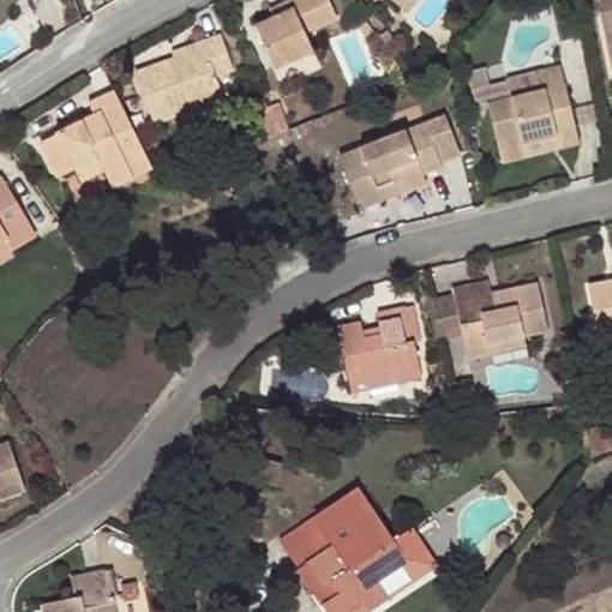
[(297,0),(301,12),(280,22),(257,29),(276,72),(317,54),(309,34),(340,19),(330,0),(297,0)]
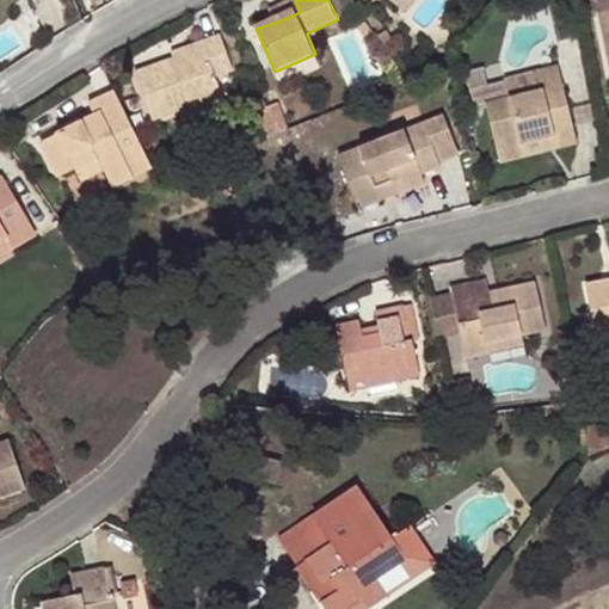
[(283,0),(272,5),(278,22),(300,12),(295,0),(283,0)]
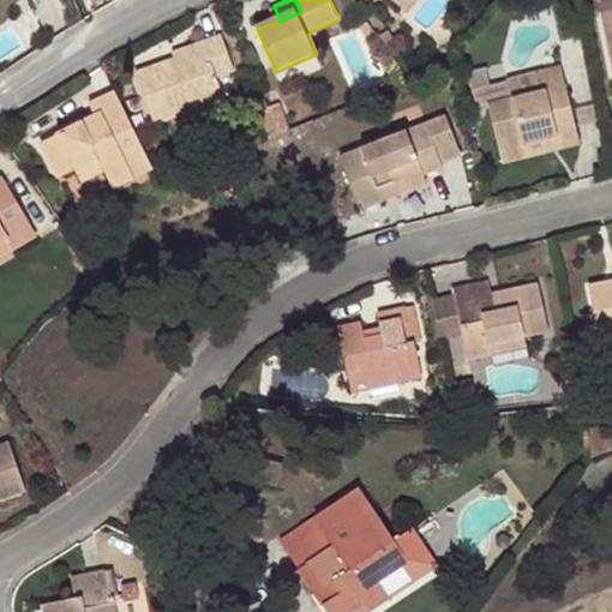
[(389,0),(417,18),(430,0),(389,0)]
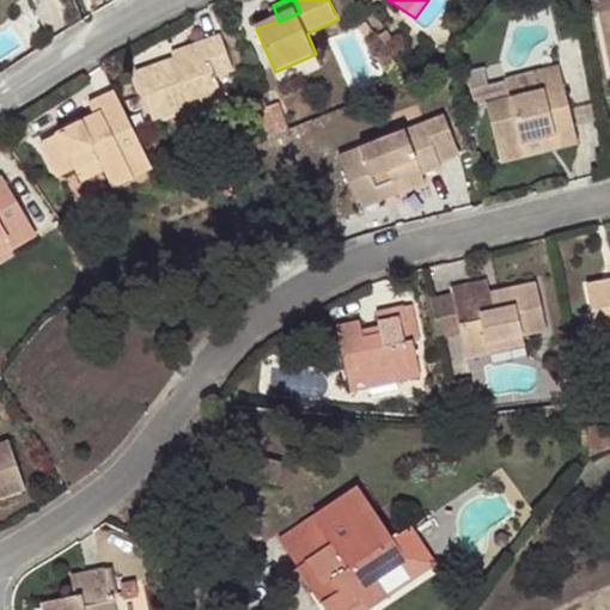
[(196,53),(159,62),(124,72),(138,121),(212,97),(205,75),(229,67),(218,34),(191,41),(196,53)]
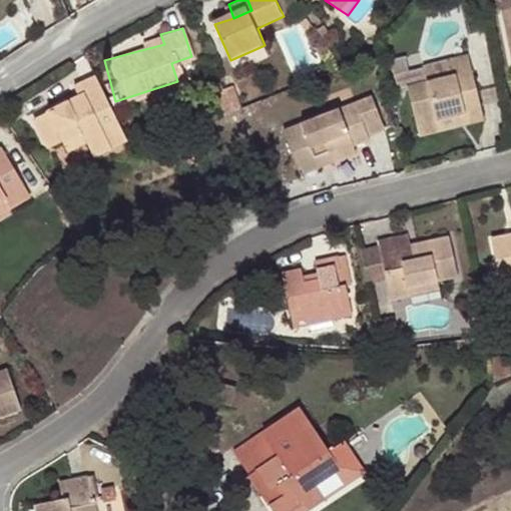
[(131,42),(133,52),(164,44),(160,34),(131,42)]
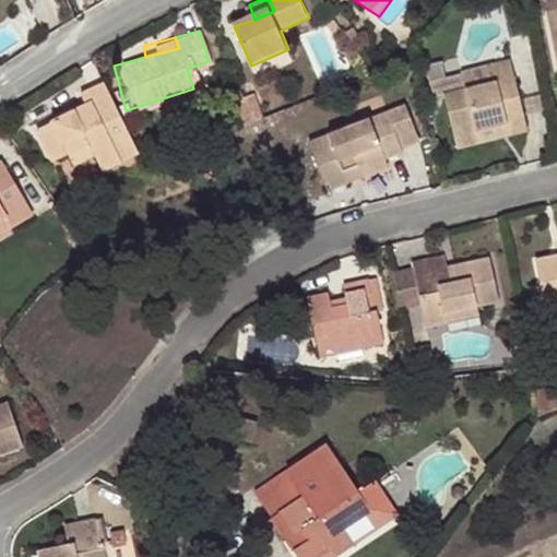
[(501,73),(513,72),(510,55),(499,57),(501,73)]
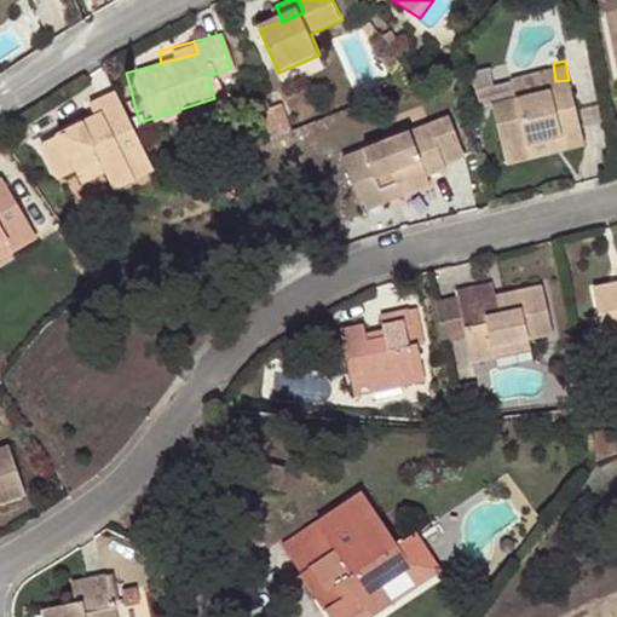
[(558,138),(578,134),(569,80),(555,81),(553,63),(511,71),(514,91),(491,97),(503,156),(530,151),(525,134),(555,130),(558,138)]
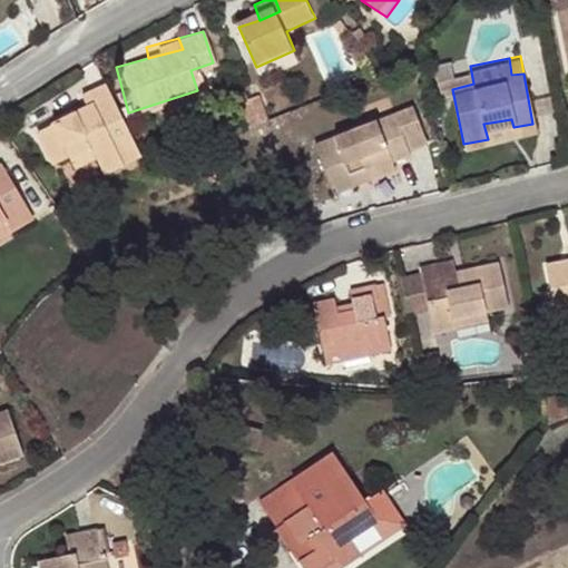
[(473,84),(470,66),(449,70),(452,89),(473,84)]
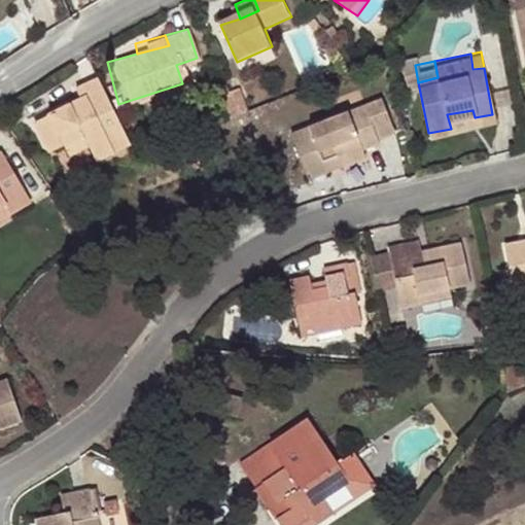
[(130,143),(126,136),(91,83),(67,97),(73,107),(32,131),(50,158),(80,138),(96,162),(130,143)]
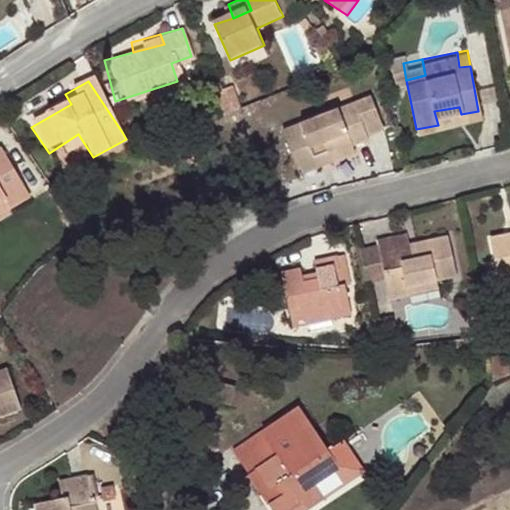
[(321,143),(325,155),(352,146),(349,138),(368,132),(366,127),(383,123),(373,88),(282,120),(294,153),(321,143)]
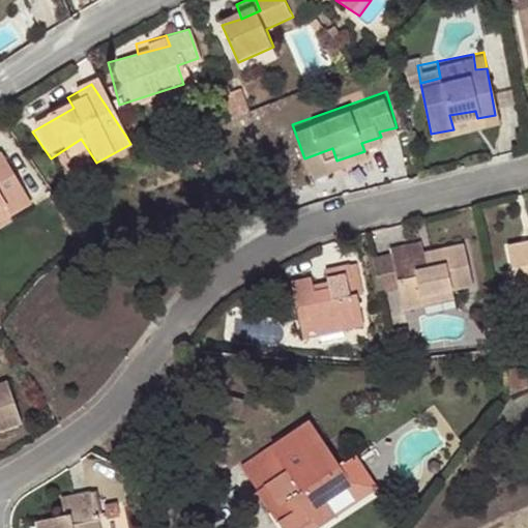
[(497,122),(495,115),(477,118),(475,111),(449,115),(453,129),(497,122)]
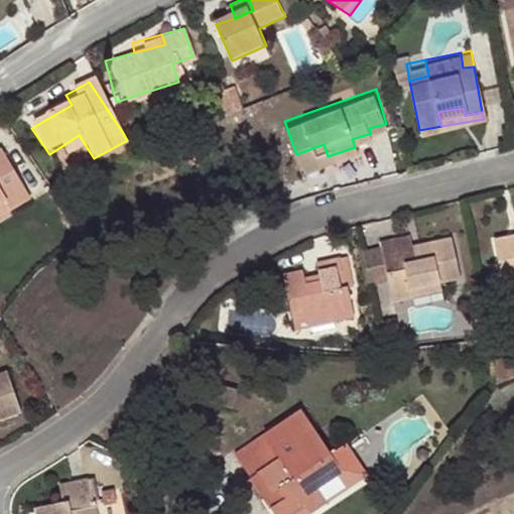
[(300,165),(328,156),(324,144),(296,154),(300,165)]
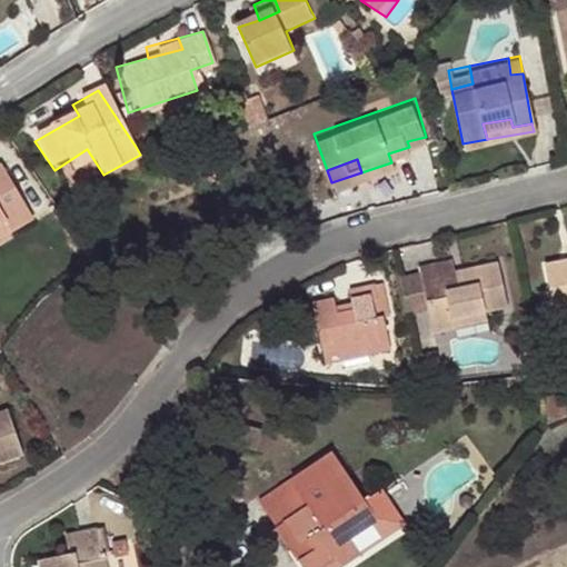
[(21,229),(42,216),(8,165),(0,169),(0,227),(15,218),(21,229)]
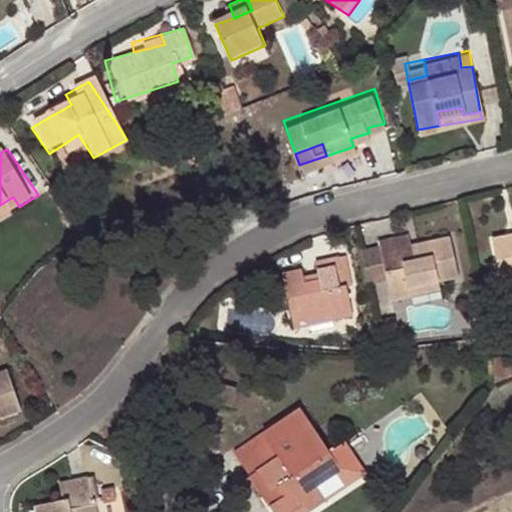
[(411,282),(458,275),(450,234),(420,239),(421,247),(399,251),(395,234),(378,238),(390,297),(412,291),(411,282)]
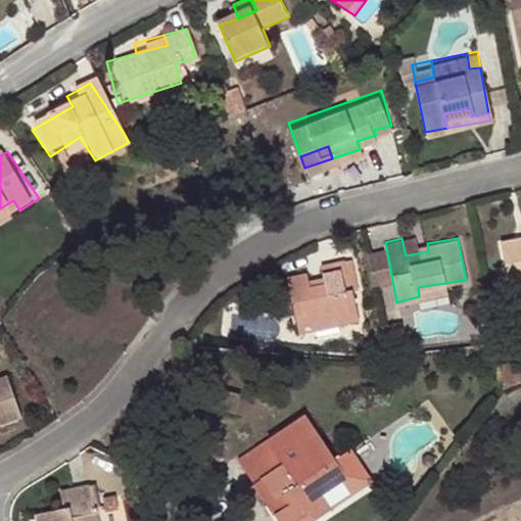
[(520,240),(502,245),(508,282),(520,280),(520,283),(520,240)]
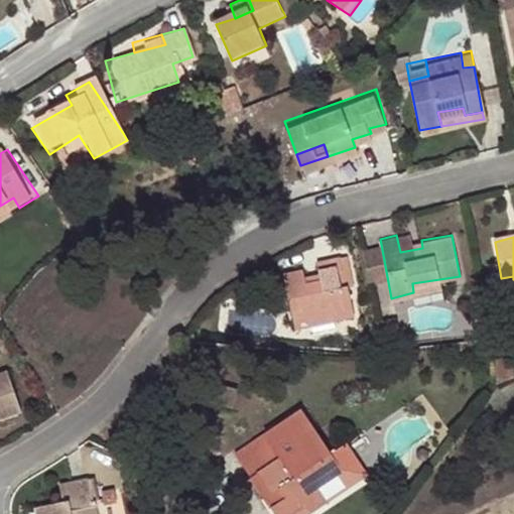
[(331,318),(354,311),(348,281),(337,284),(331,257),(312,262),(315,276),(301,279),(299,269),(279,274),(290,319),(329,310),(331,318)]
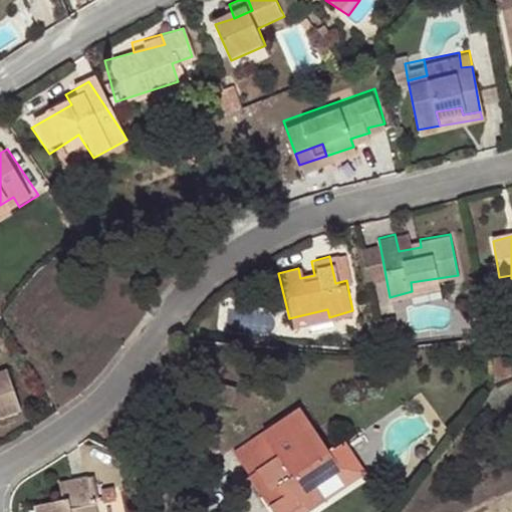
[(0,418),(31,407),(16,366),(0,371),(0,418)]
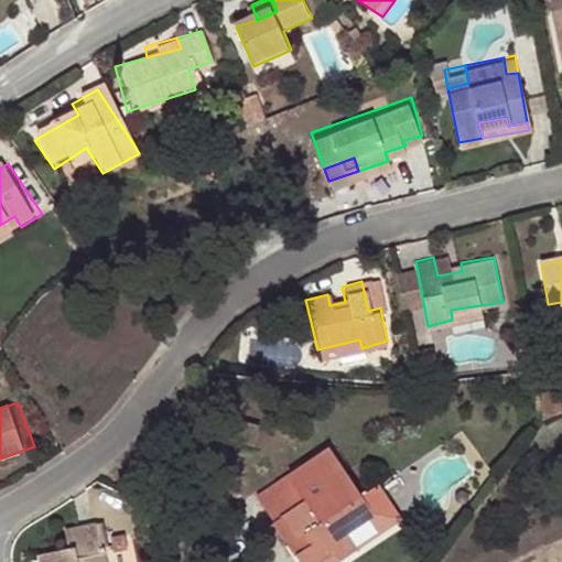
[(338,509),(316,482),(301,495),(306,500),(260,539),(279,561),(288,553),(294,561),(292,561),(338,561),(342,561),(331,548),(348,532),(354,528),(338,509)]
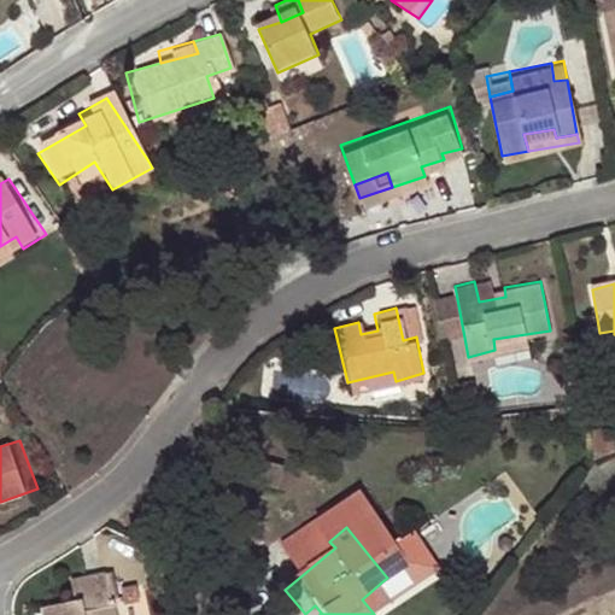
[(387,578),(381,583),(393,597),(416,578),(387,543),(370,557),(387,578)]
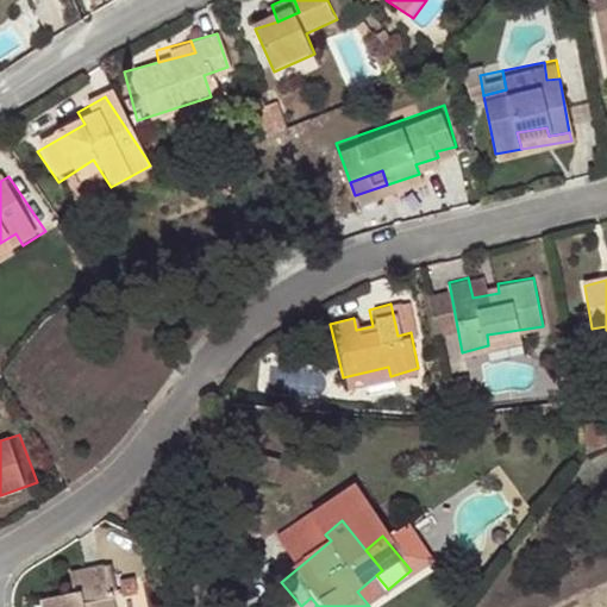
[(127,606),(123,561),(87,564),(88,583),(57,587),(58,606),(127,606)]
